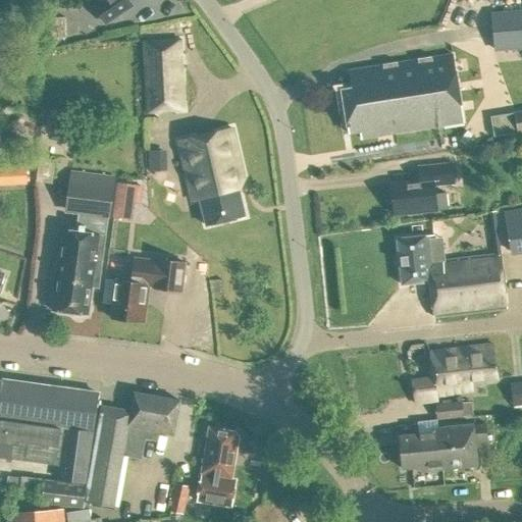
[(99,0),(102,4),(96,8),(106,23),(132,6),(127,0),(99,0)]
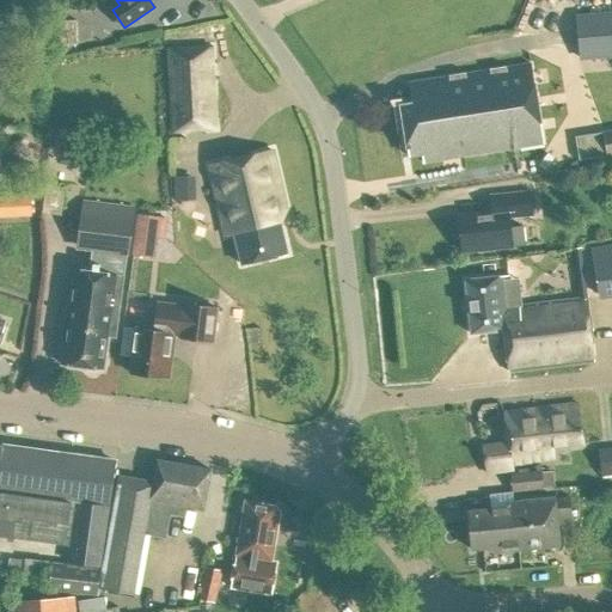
[(611,16),(579,18),(582,59),(611,56),(611,16)]
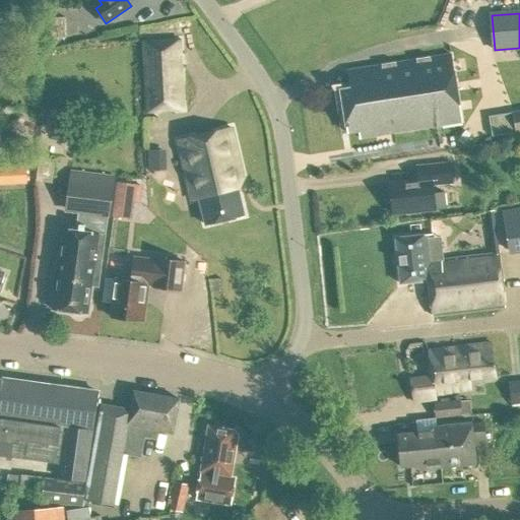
[(65,18),(49,18),(49,42),(65,41),(65,18)]
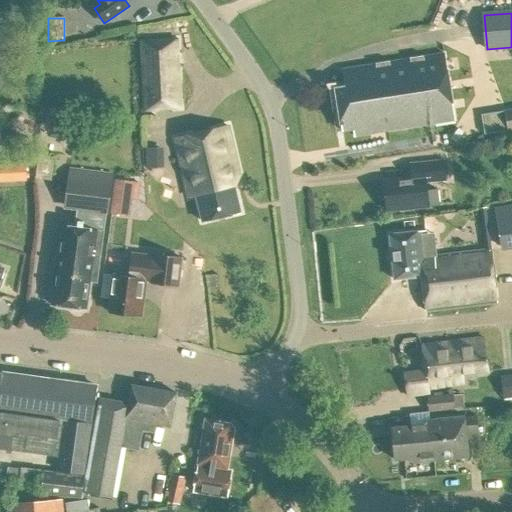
[(144,111),(180,109),(177,41),(141,43),(144,111)]
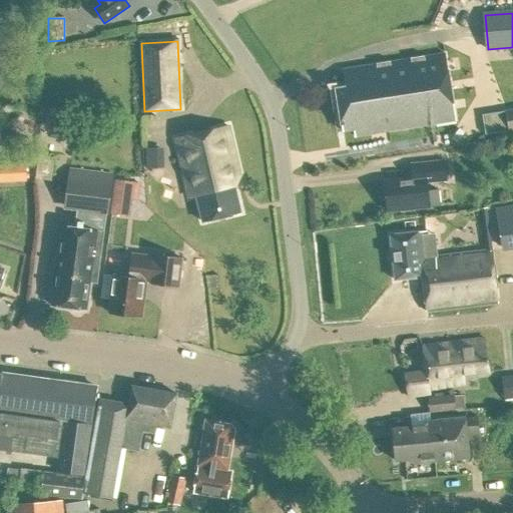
[(454,122),(445,55),(343,69),(346,88),(337,89),(343,131),(353,130),(354,136),(454,122)]
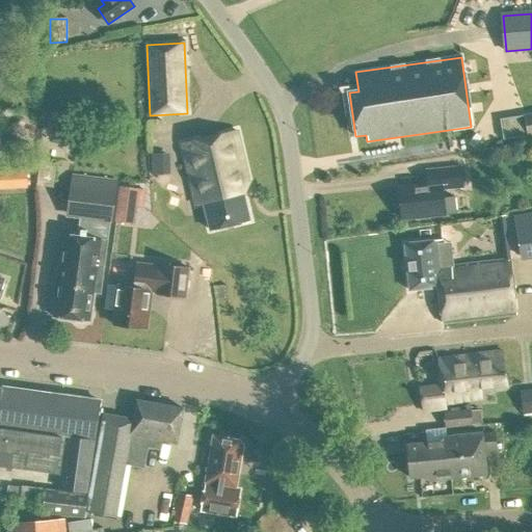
[(30,92),(21,92),(22,107),(31,107),(30,92)]
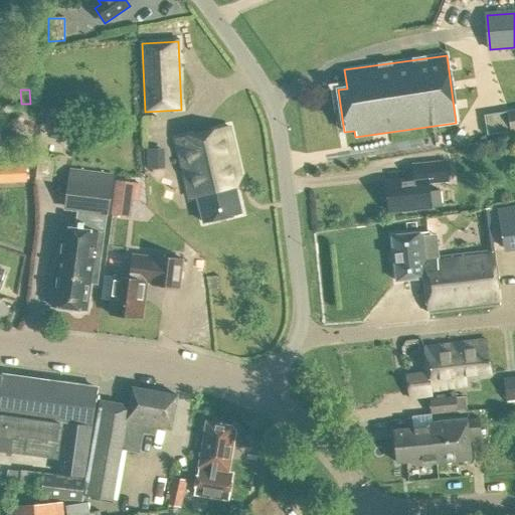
[(240,178),(228,128),(175,140),(189,200),(196,198),(202,223),(240,214),(234,189),(240,178)]
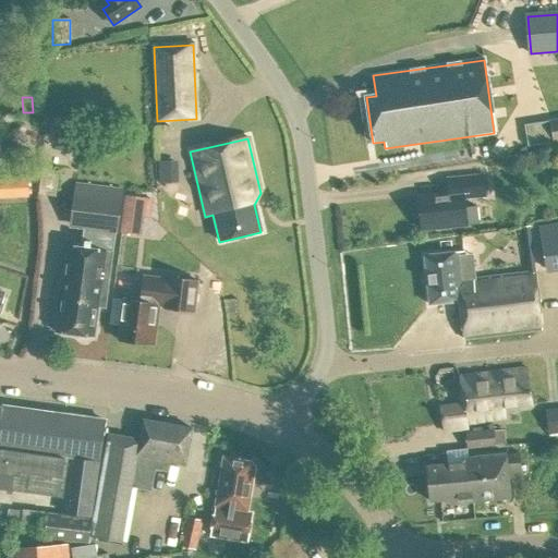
[(25,148),(11,148),(11,162),(26,161),(25,148)]
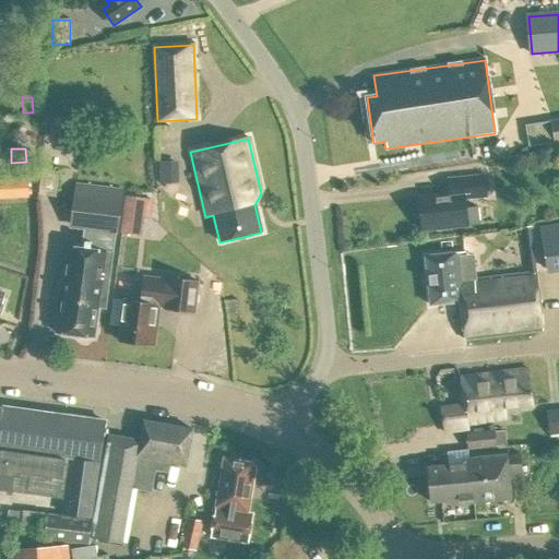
[(162,157),(163,180),(180,179),(179,156),(162,157)]
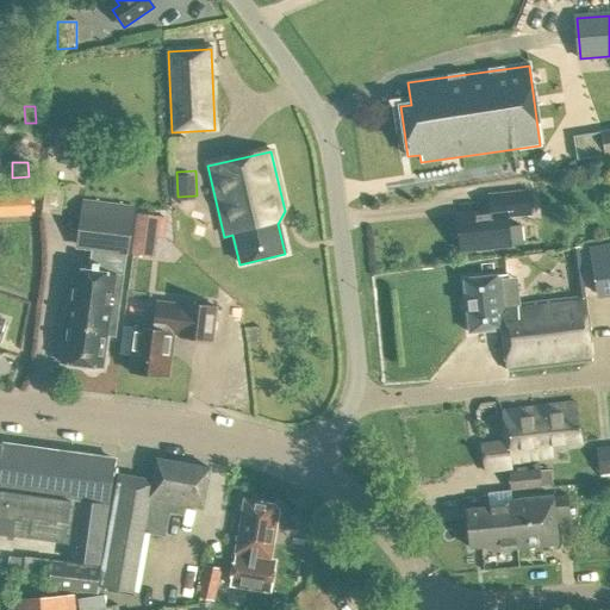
[(522,225),(509,226),(508,217),(531,215),(529,192),(489,197),(490,212),(458,216),(461,251),(511,246),(523,244),(522,225)]
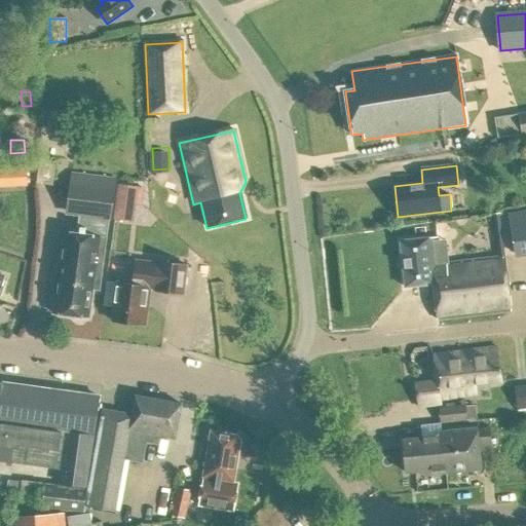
[(0,187),(27,186),(26,167),(0,167),(0,187)]
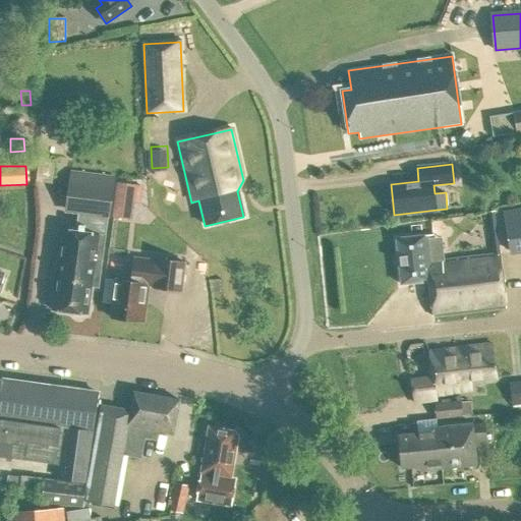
[(70,171),(65,211),(110,217),(115,177),(70,171)]
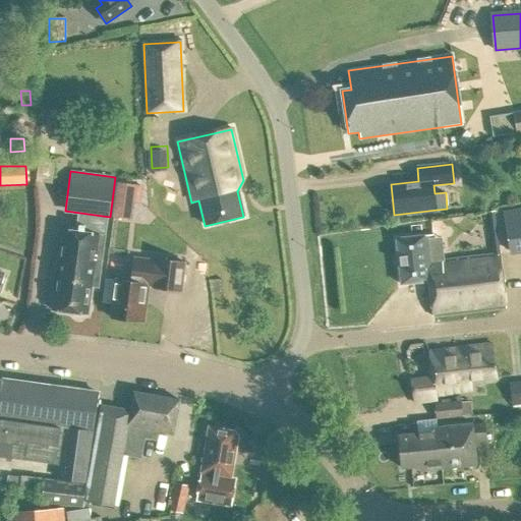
[(117,183),(113,218),(132,220),(133,205),(140,206),(142,186),(117,183)]
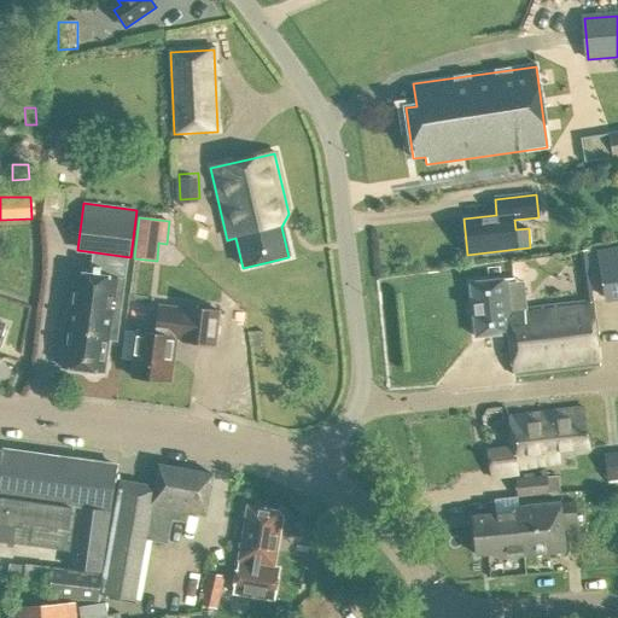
[(617,249),(595,252),(602,305),(617,302),(617,249)]
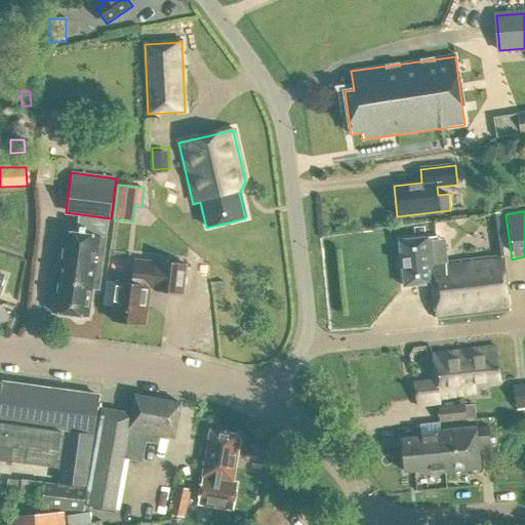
[(107,237),(63,232),(58,263),(57,263),(53,297),(55,298),(53,313),(74,316),(77,318),(82,319),(84,317),(86,317),(91,288),(99,289),(107,237)]
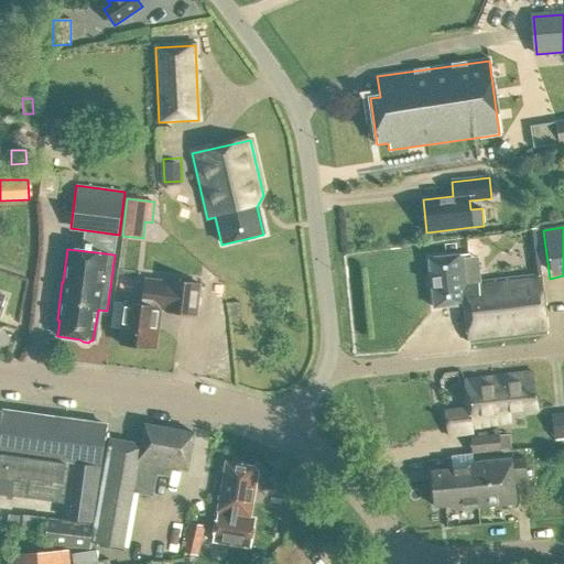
[(472,281),(468,255),(429,259),(434,308),(464,304),(468,343),(548,333),(542,275),(479,282),(479,280),(472,281)]
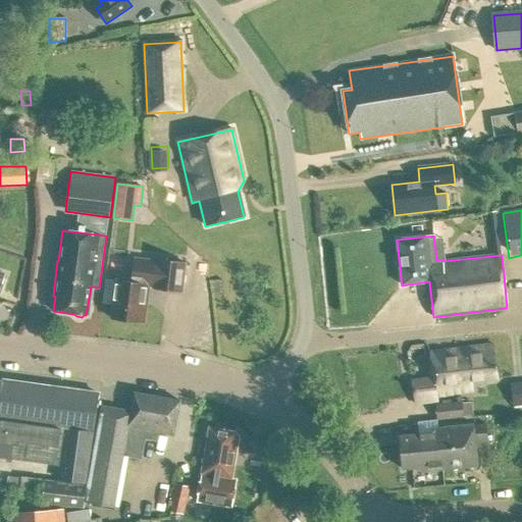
[(185,264),(157,260),(156,268),(134,265),(132,281),(116,279),(111,321),(144,325),(146,308),(144,308),(146,286),(153,288),(153,289),(181,293),(185,264)]
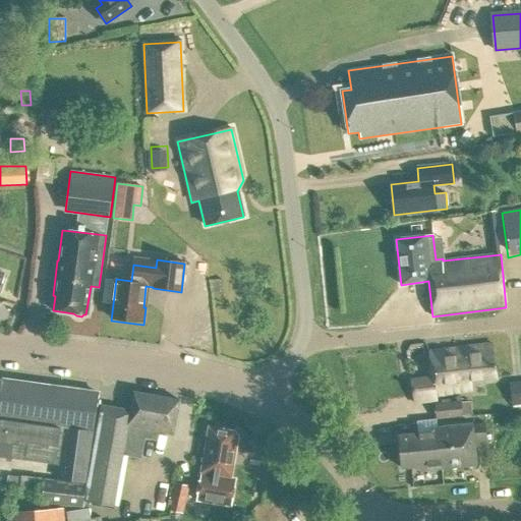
[(221,279),(212,280),(213,293),(222,292),(221,279)]
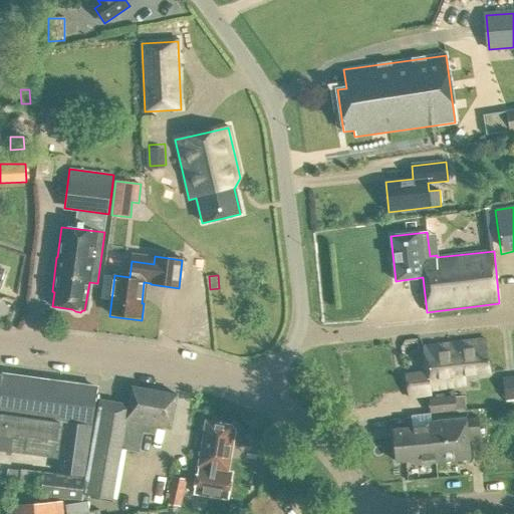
[(486,339),(447,344),(450,388),(465,384),(464,376),(490,373),(486,339)]
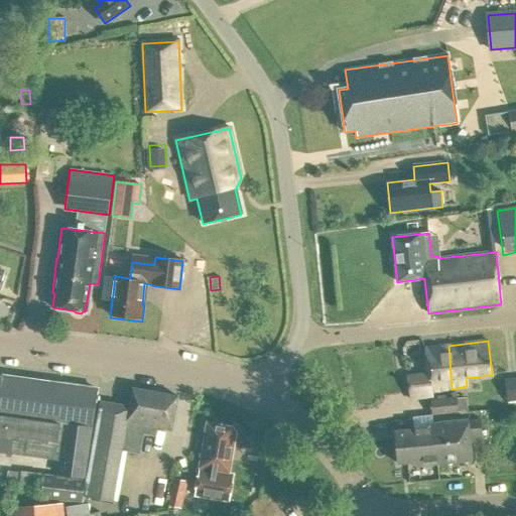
[(452,389),(448,346),(425,349),(428,374),(407,377),(410,399),(432,396),(432,392),(452,389)]
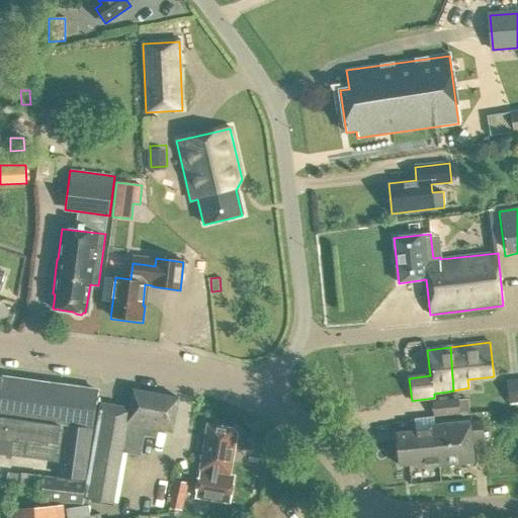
[(0,442),(1,443),(2,437),(29,441),(27,454),(56,458),(60,426),(67,427),(61,468),(86,471),(92,431),(93,432),(98,394),(3,379),(0,378),(0,442)]
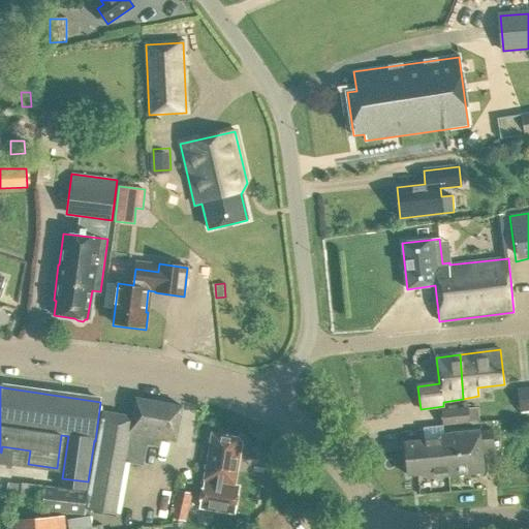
[(528,387),(518,389),(520,413),(528,411),(528,387)]
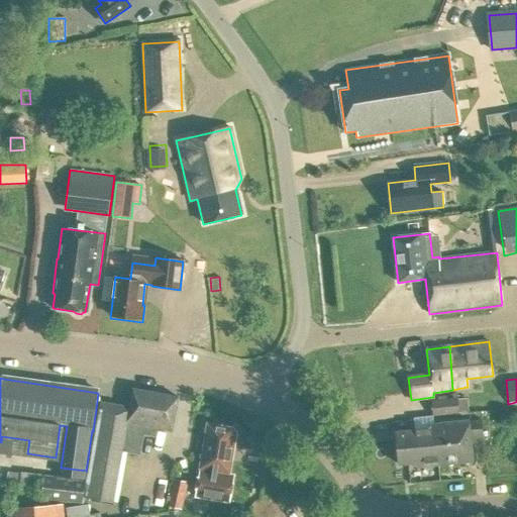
[(129,407),(105,402),(97,448),(93,447),(87,483),(85,500),(117,505),(125,453),(139,456),(142,436),(154,438),(156,429),(171,431),(177,398),(132,390),(129,407)]
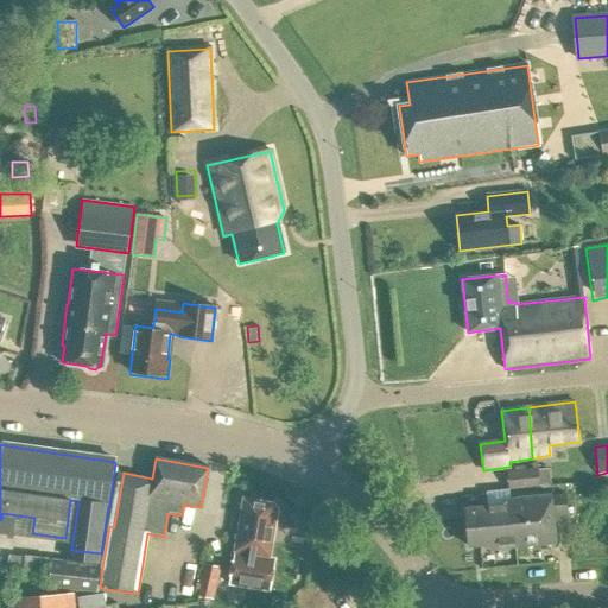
[(549,472),(538,473),(538,469),(508,472),(510,488),(550,485),(549,472)]
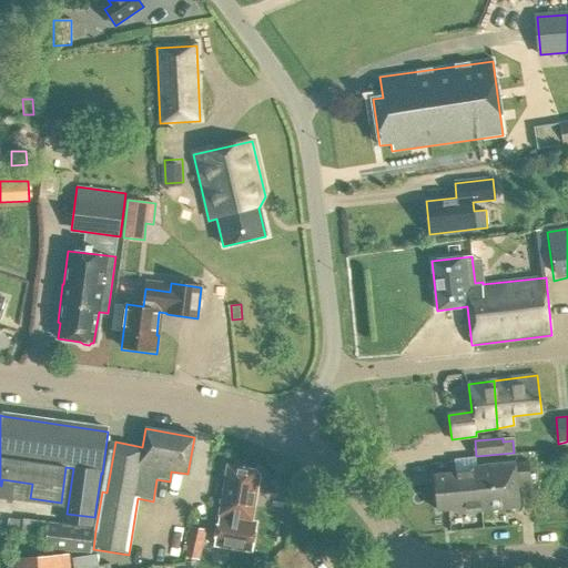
[(477,466),(476,466),(476,457),(456,459),(458,473),(435,475),(439,510),(457,508),(457,514),(482,511),(477,466)]
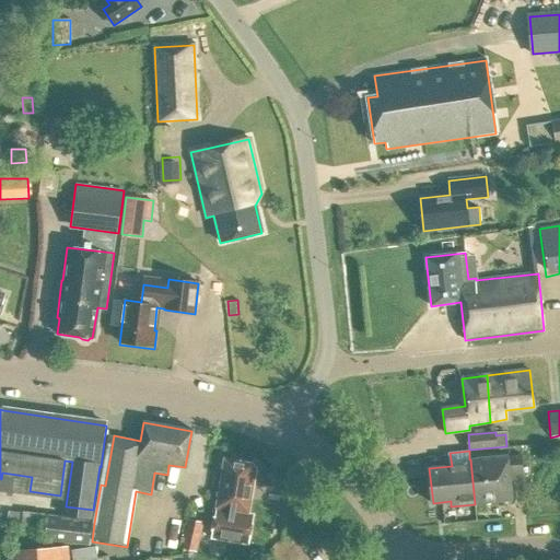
[(470,459),(475,504),(512,500),(510,476),(524,474),(522,455),(508,456),(470,459)]
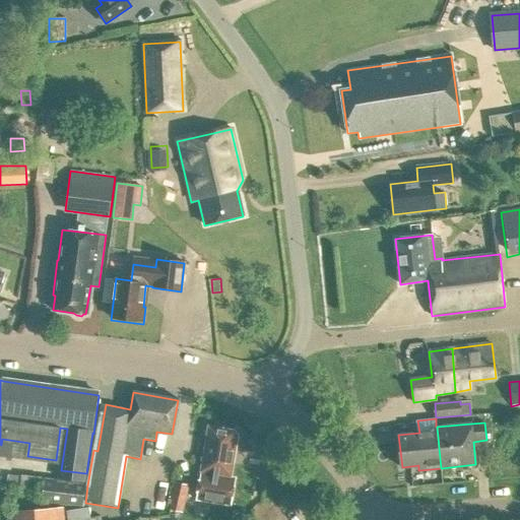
[(232,431),(206,427),(195,498),(230,504),(234,479),(230,478),(236,436),(232,431)]
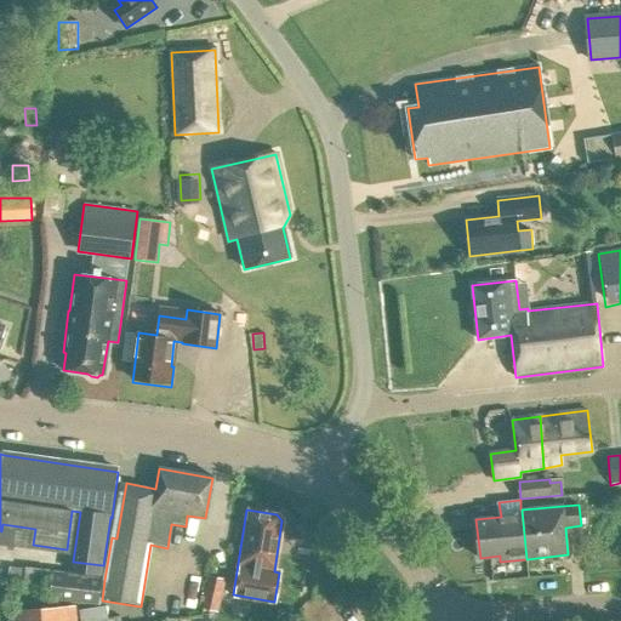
[(21,605),(46,608),(50,573),(26,569),(21,605)]
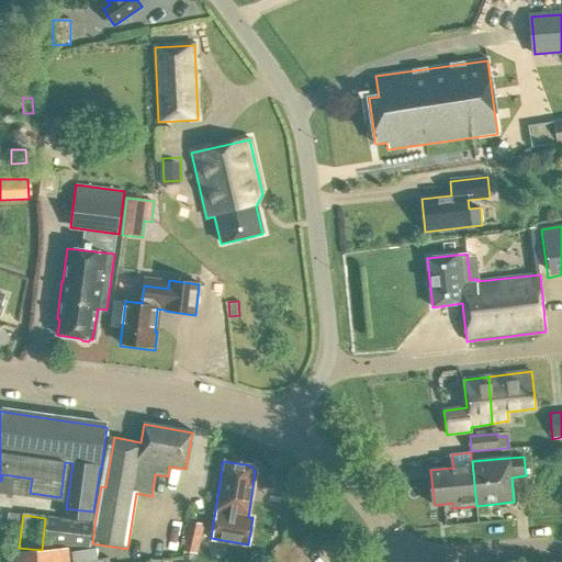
[(88,549),(91,549),(92,543),(94,525),(47,518),(45,542),(88,549)]
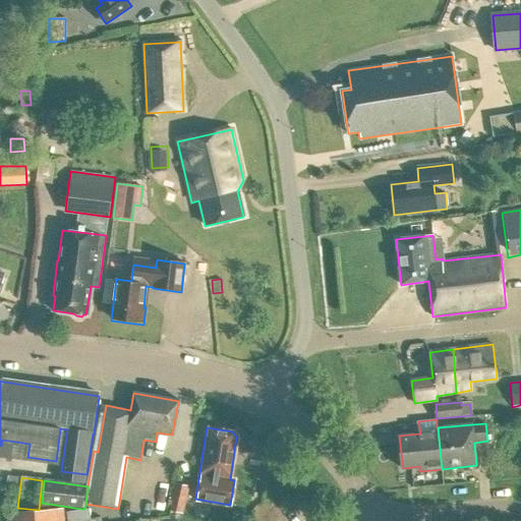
[(176,483),(169,511),(183,514),(189,486),(176,483)]
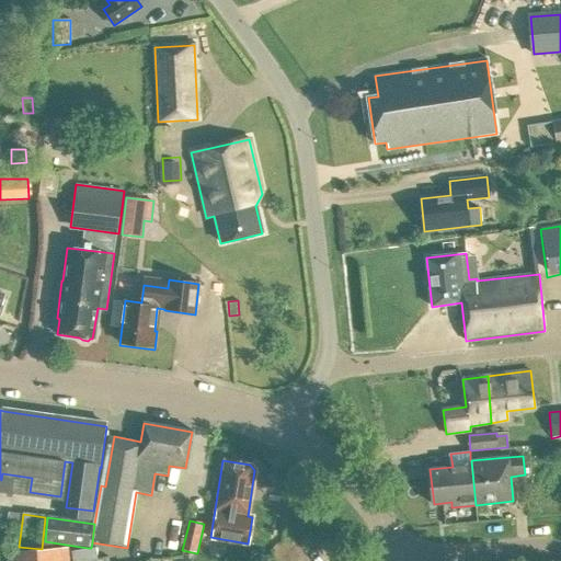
[(91,548),(88,548),(73,550),(75,560),(109,560),(109,557),(98,558),(95,547),(91,548)]
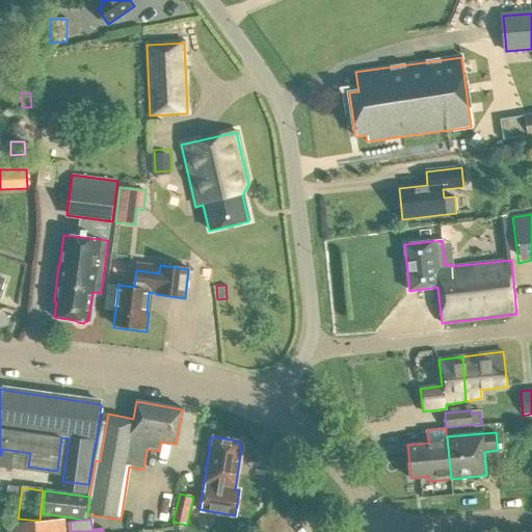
[(9,531),(65,531),(65,520),(9,524),(9,531)]
